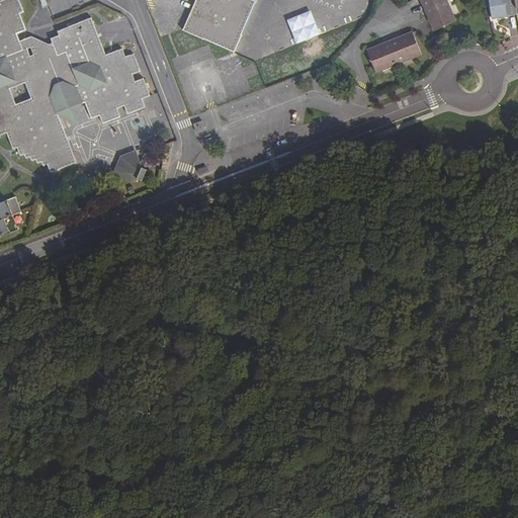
[(0,137),(9,134),(16,150),(20,149),(23,157),(27,156),(28,160),(32,158),(34,162),(38,161),(39,164),(45,163),(46,167),(50,166),(53,174),(78,165),(60,116),(59,114),(69,109),(78,113),(82,104),(86,103),(92,119),(100,117),(103,125),(120,118),(117,110),(124,107),(128,115),(146,108),(143,100),(150,97),(143,80),(136,83),(134,75),(140,73),(133,55),(124,58),(121,51),(105,58),(101,46),(95,44),(92,35),(95,30),(94,27),(90,18),(57,31),(59,35),(51,38),(53,42),(55,48),(34,56),(30,57),(27,49),(26,48),(23,50),(20,41),(17,34),(26,31),(19,13),(22,12),(17,0),(5,0),(0,2),(0,137)]
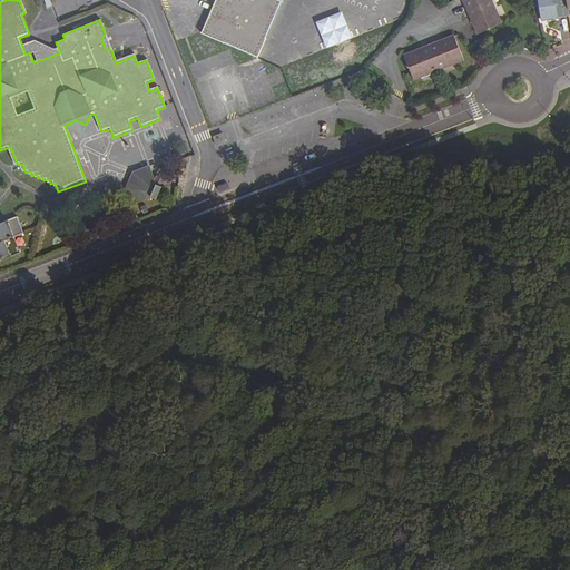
[(214,0),(200,35),(228,47),(255,58),(281,0),(214,0)]
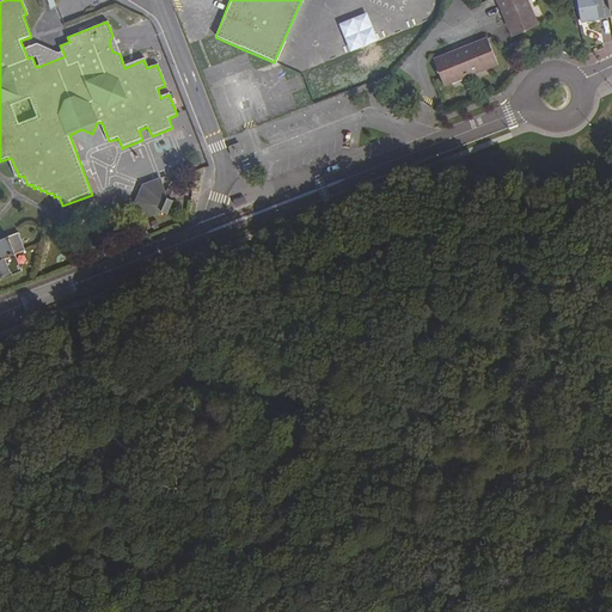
[(526,0),(499,0),(509,23),(506,25),(512,38),(538,25),(526,0)]
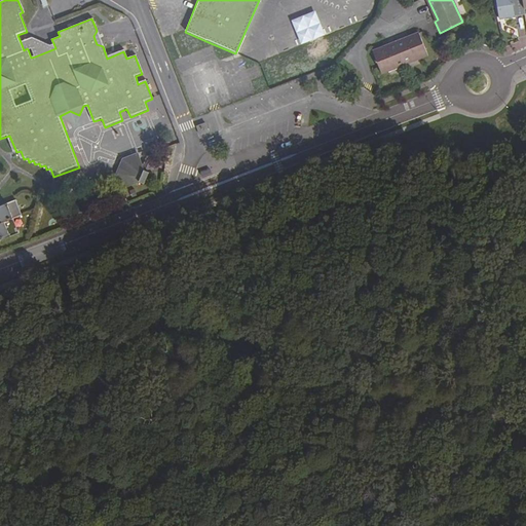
[(524,14),(523,9),(521,0),(496,0),(499,19),(524,14)]
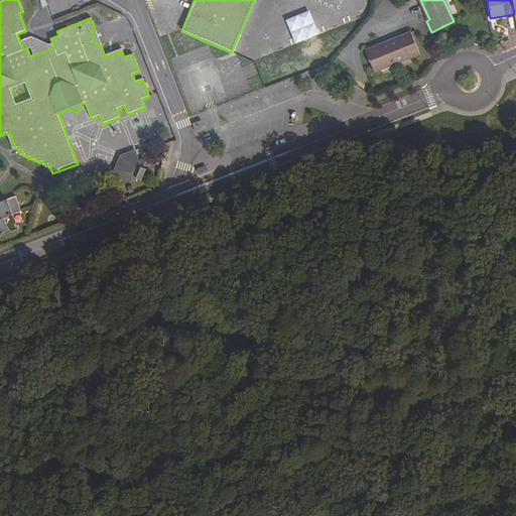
[(423,8),(420,9),(426,21),(429,19),(423,8)]
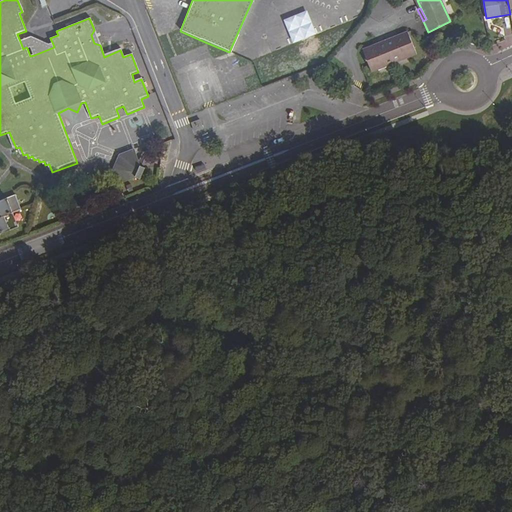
[(308,12),(285,20),(293,44),(316,36),(308,12)]
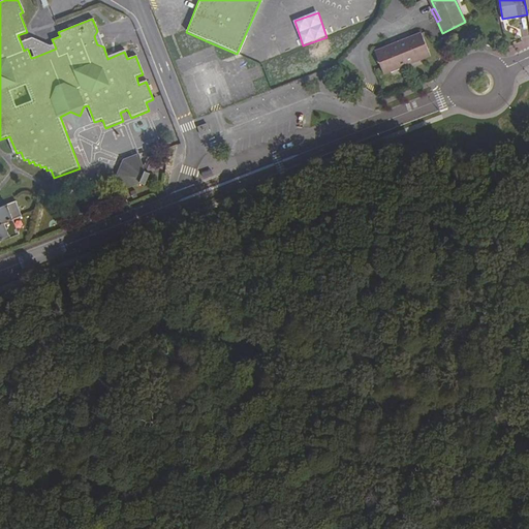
[(97,44),(103,47),(97,31),(94,36),(97,44)]
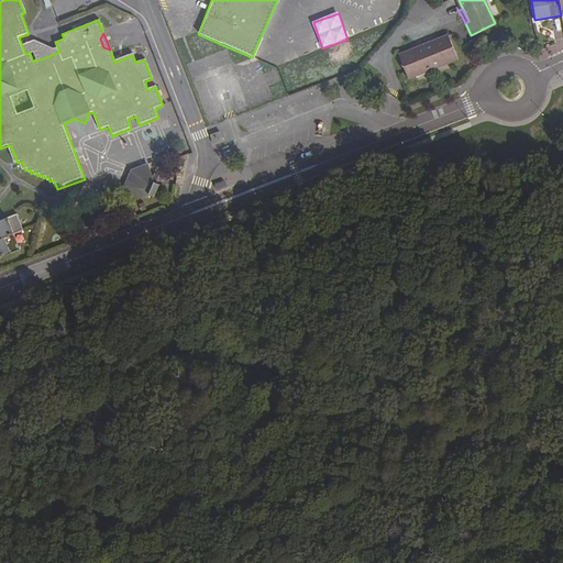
[(409,51),(397,55),(406,77),(455,57),(446,35),(434,40),(437,44),(410,54),(409,51)]
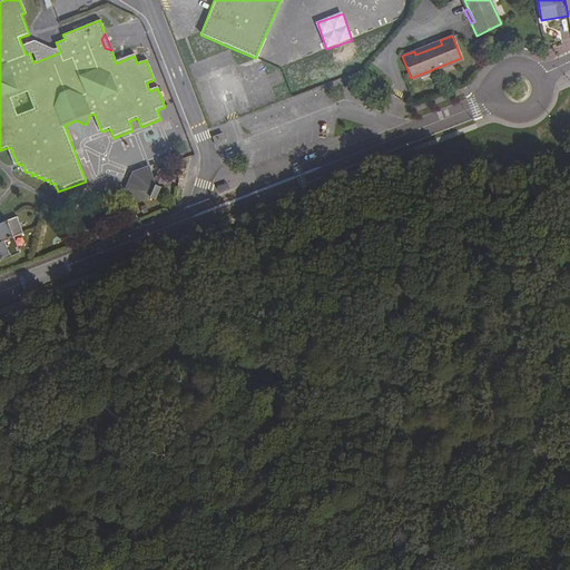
[(36,40),(22,46),(26,55),(29,52),(30,53),(35,52),(38,61),(60,52),(58,47),(55,48),(36,40)]
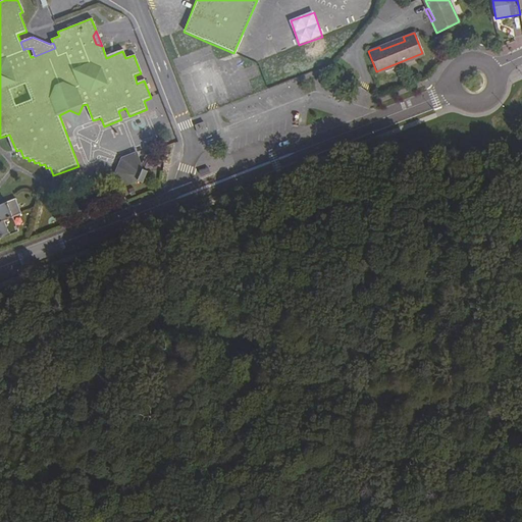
[(403,37),(379,47),(380,50),(405,41),(403,37)]
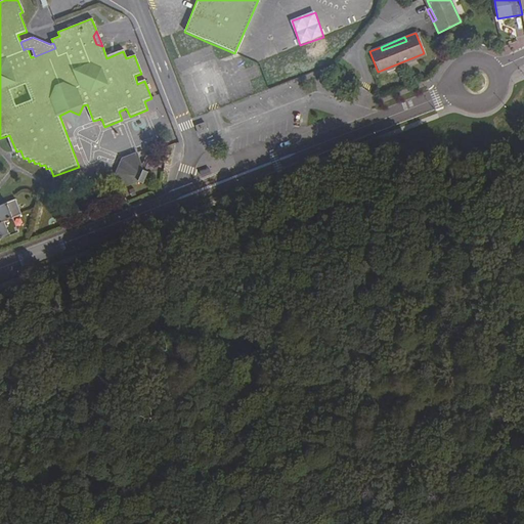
[(70,111),(59,116),(60,118),(75,125),(79,115),(70,111)]
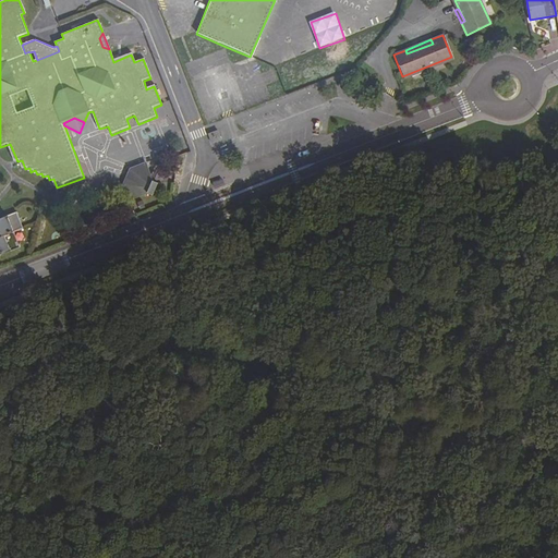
[(218,131),(209,134),(213,143),(221,140),(218,131)]
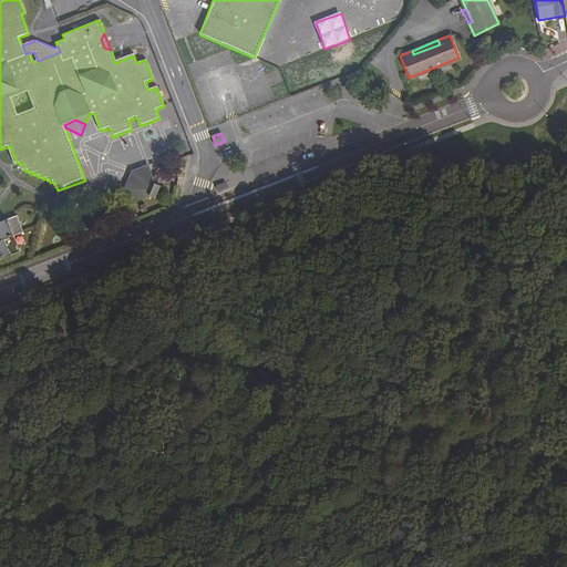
[(133,169),(125,186),(131,202),(144,197),(146,198),(147,196),(151,195),(154,196),(160,186),(155,184),(147,164),(133,169)]
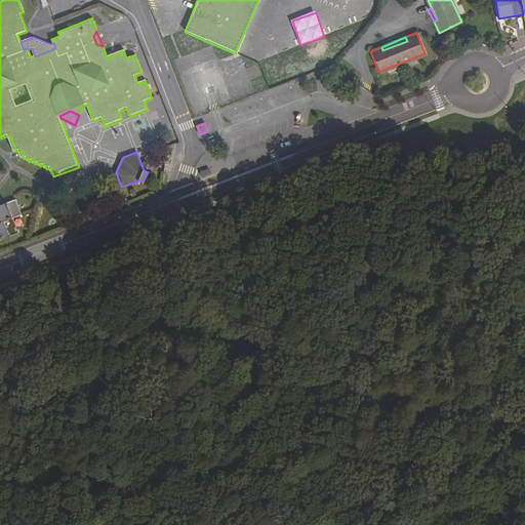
[(0,239),(17,233),(12,219),(19,216),(14,201),(0,206),(0,239)]
